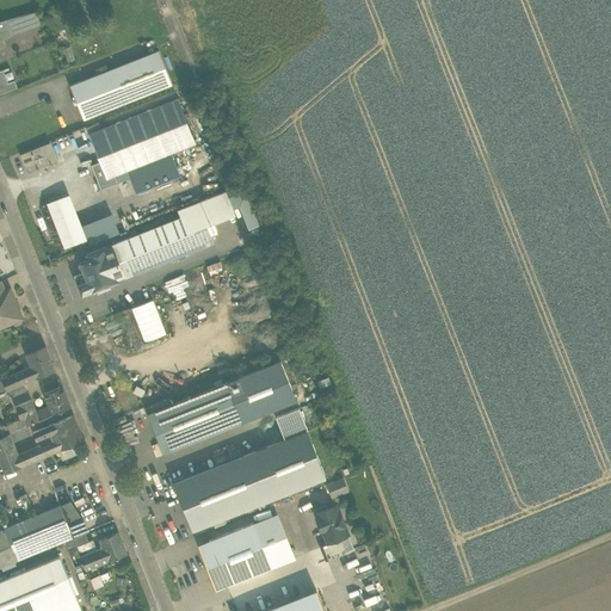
[(29,13),(6,19),(12,35),(34,28),(29,13)]
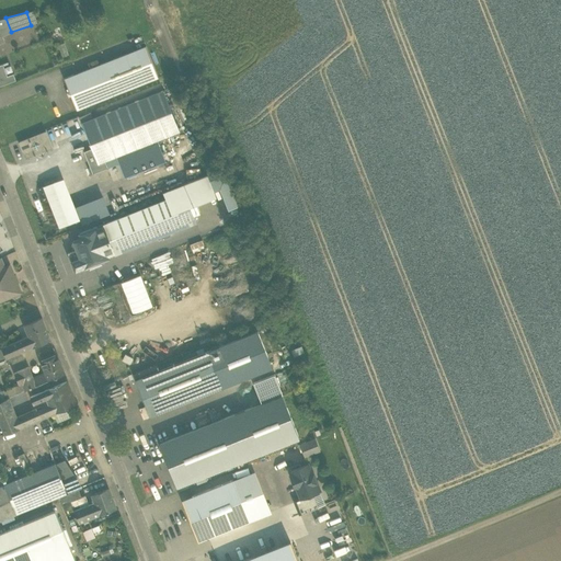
[(6,18),(0,19),(0,42),(4,42),(2,36),(11,33),(11,32),(6,18)]
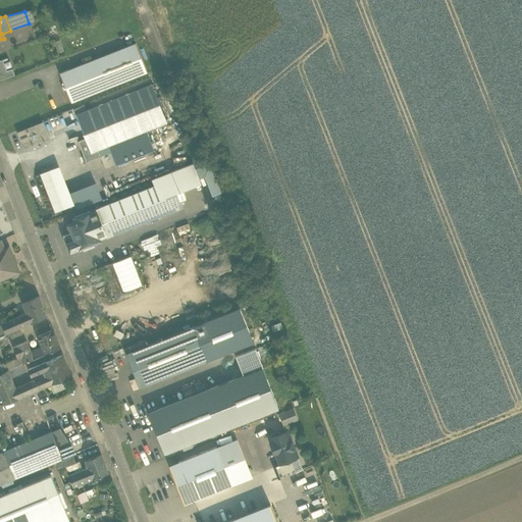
[(59,41),(54,42),(58,53),(63,51),(59,41)]
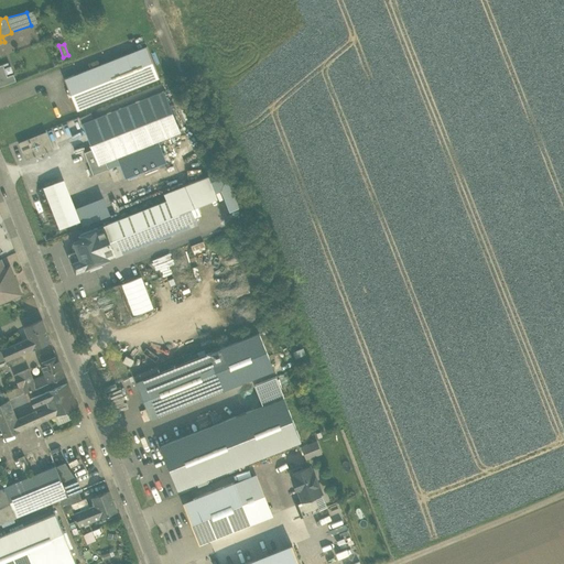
[(72,97),(76,110),(159,77),(147,46),(64,79),(69,93),(66,94),(68,98),(72,97)]
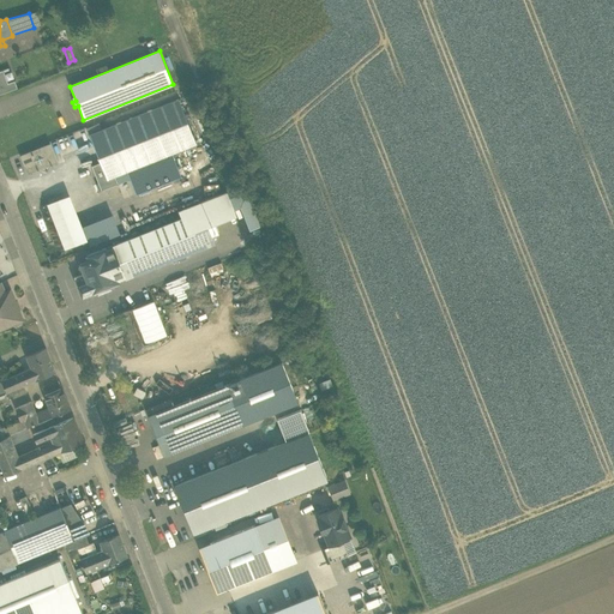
[(2,70),(0,71),(0,94),(17,88),(14,80),(7,83),(2,70)]
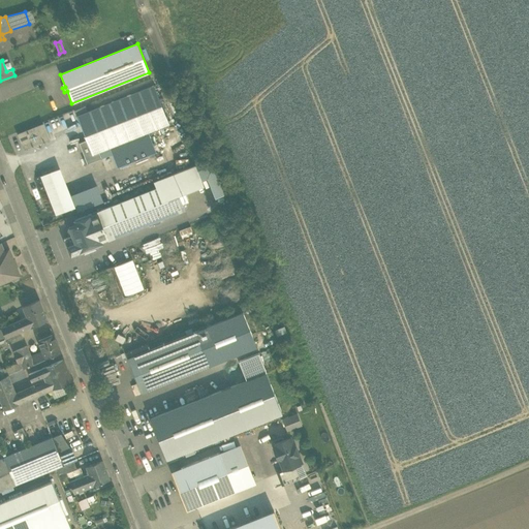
[(154,85),(76,116),(87,139),(92,154),(98,152),(110,148),(148,132),(169,124),(154,85)]
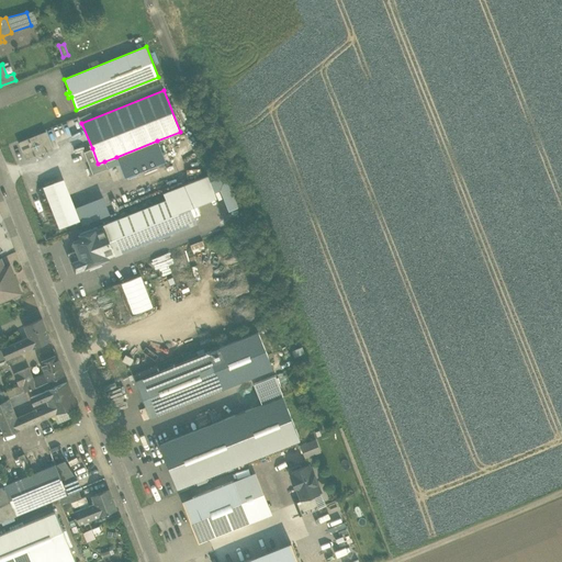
[(45,132),(19,143),(25,159),(52,148),(45,132)]
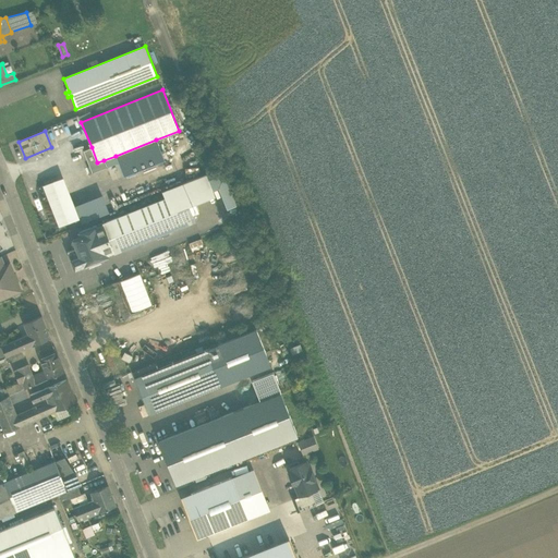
[(156,140),(116,156),(123,177),(165,160),(156,140)]
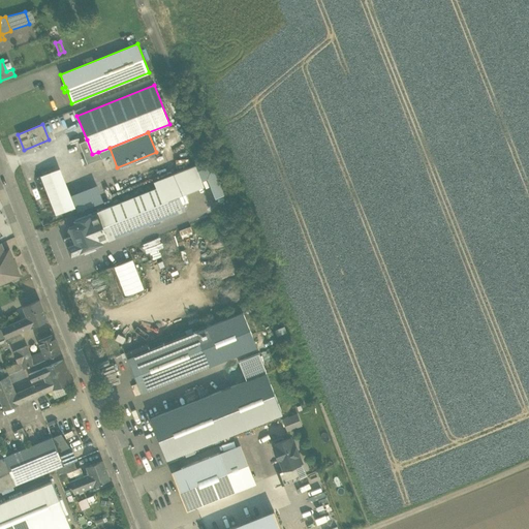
[(92,154),(87,139),(79,143),(87,164),(101,158),(98,152),(92,154)]
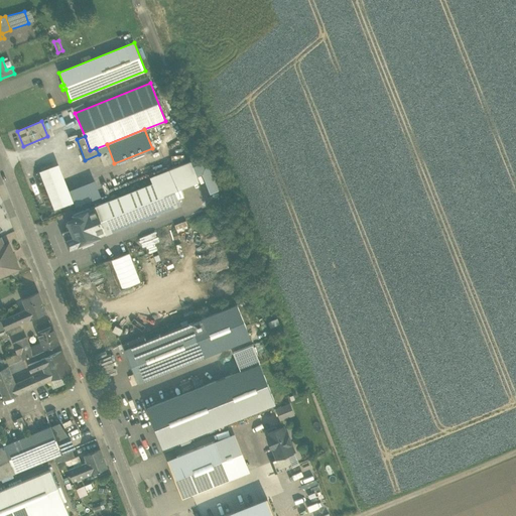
[(212,191),(218,189),(207,161),(192,167),(196,172),(203,169),(212,191)]
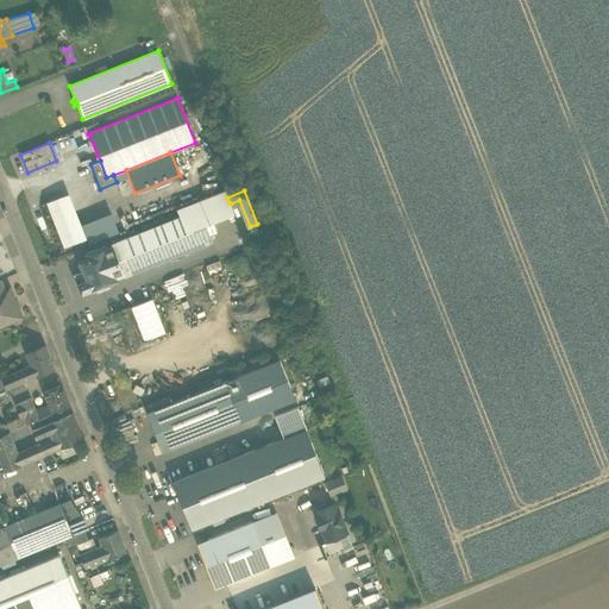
[(62,196),(39,205),(57,250),(80,242),(62,196)]
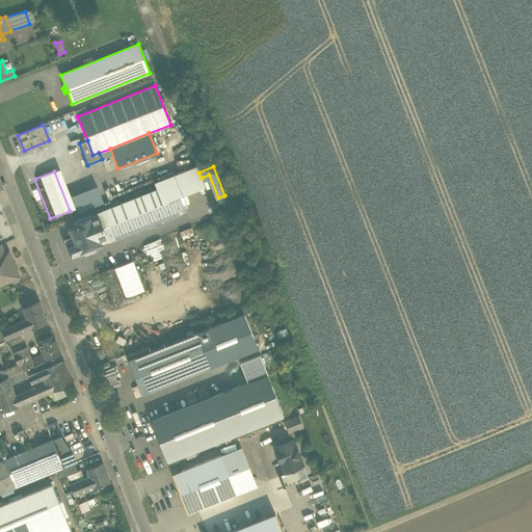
[(175,182),(97,213),(98,215),(107,239),(109,242),(186,211),(179,192),(175,182)]
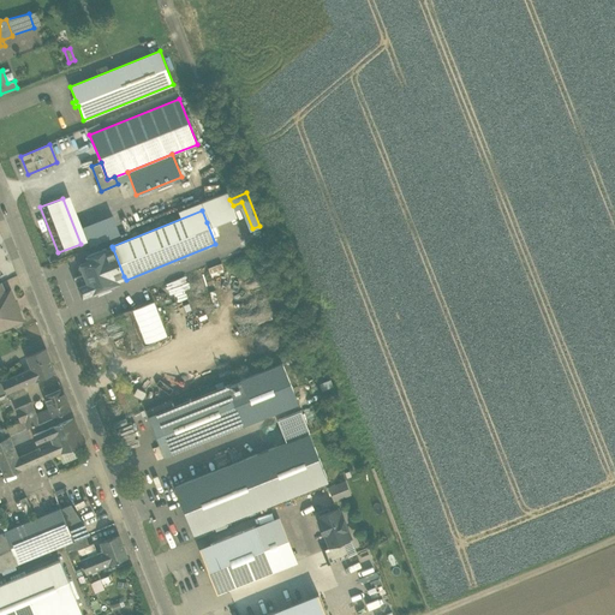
[(106,249),(88,256),(89,261),(81,264),(84,274),(75,278),(83,297),(97,291),(99,293),(109,288),(108,286),(115,284),(114,281),(124,276),(113,249),(107,251),(106,249)]
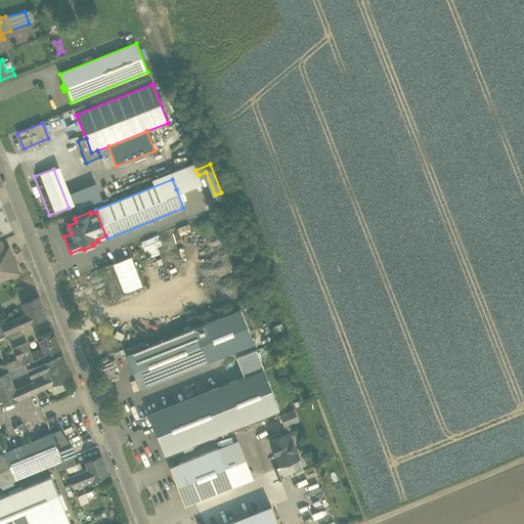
[(3,250),(0,251),(0,280),(18,272),(8,248),(3,250)]
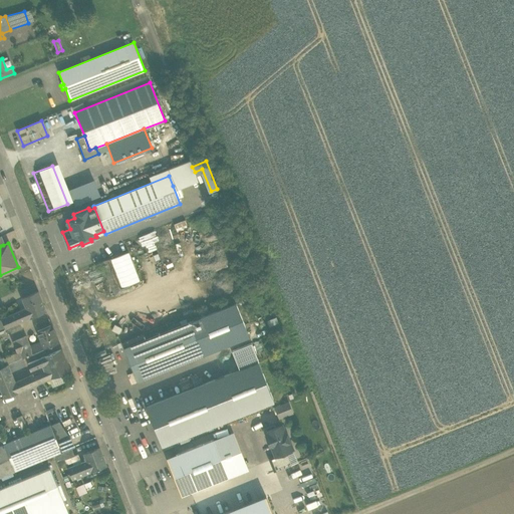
[(129,252),(109,259),(120,287),(140,280),(129,252)]
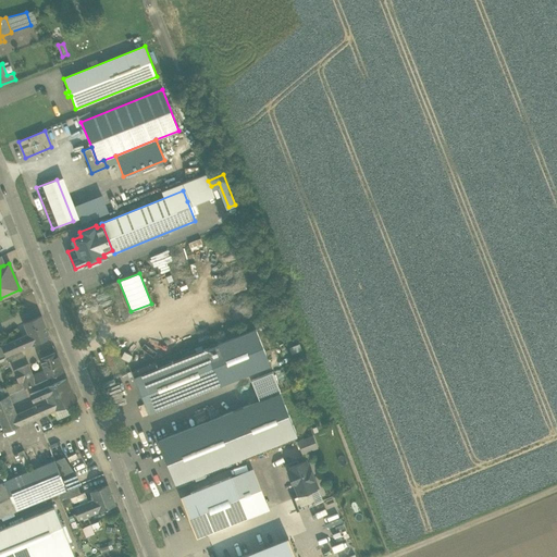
[(41,316),(24,323),(29,338),(33,345),(50,337),(41,316)]
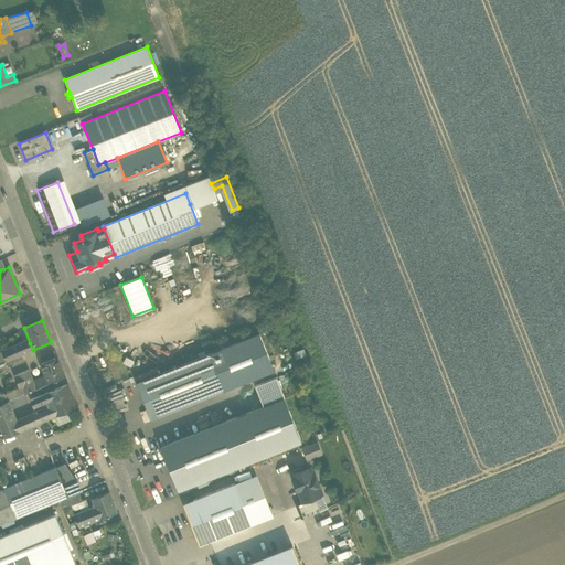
[(22,341),(1,350),(6,362),(10,360),(22,354),(33,350),(30,343),(23,345),(22,341)]
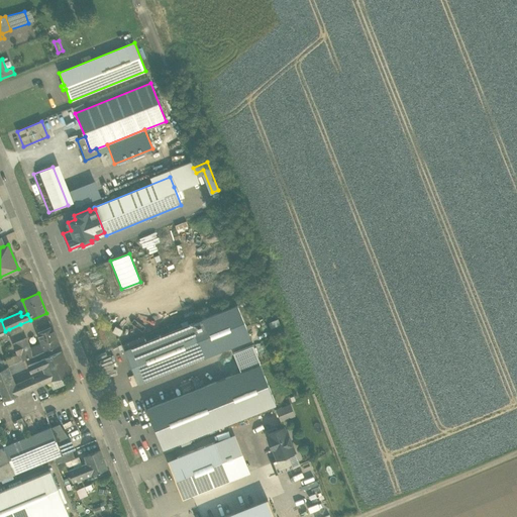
[(192,323),(124,350),(137,384),(206,356),(196,332),(205,329),(202,320),(193,324),(192,323)]
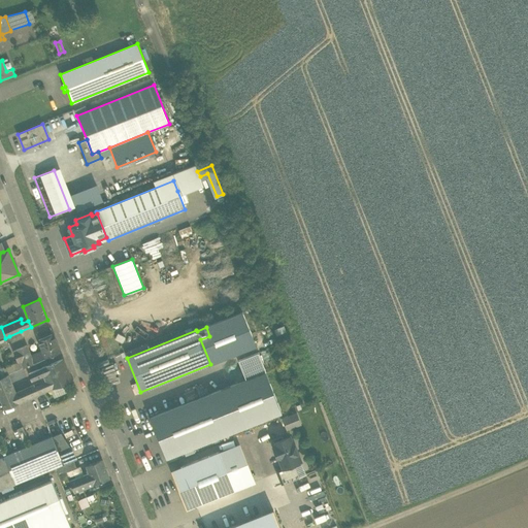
[(21,331),(9,336),(9,337),(8,338),(10,343),(12,342),(13,343),(24,338),(21,331)]
